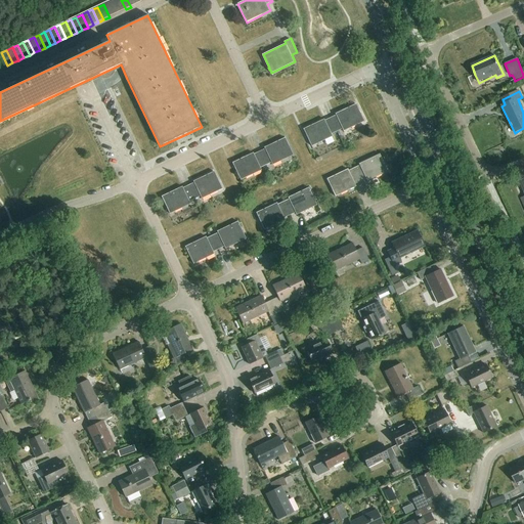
[(331,119),(337,132),(342,129),(343,132),(364,122),(356,104),(335,115),(336,116),(331,119)]
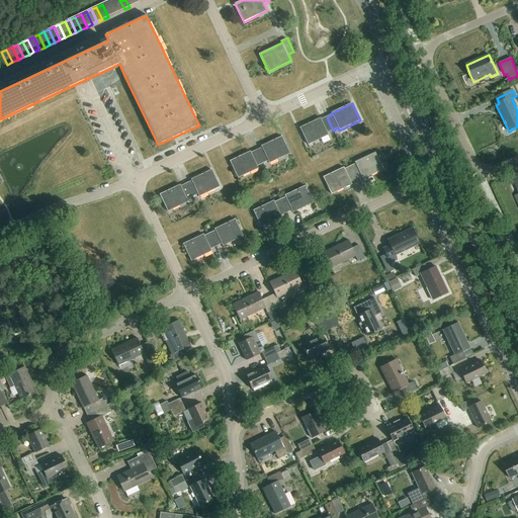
[(327,134),(333,131),(327,117),(321,119),(321,118),(300,127),(309,145),(328,136),(327,134)]
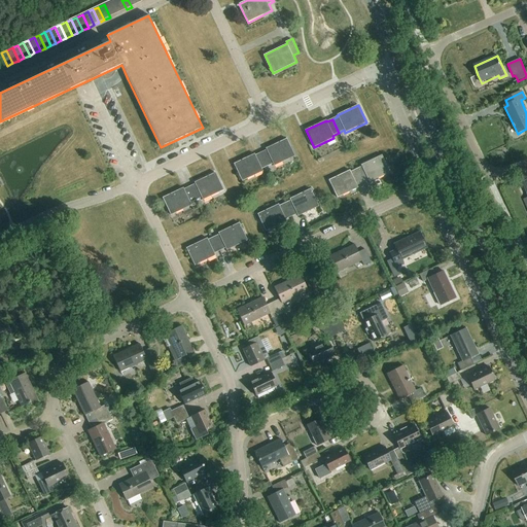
[(261,152),(268,167),(273,164),(275,167),(294,156),(286,139),(266,149),(267,150),(261,152)]
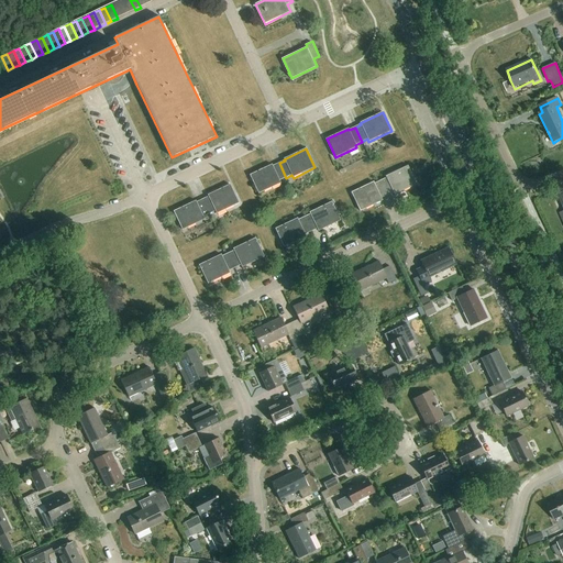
[(279,181),(286,178),(279,163),(273,166),(273,165),(250,176),(258,195),(280,184),(279,181)]
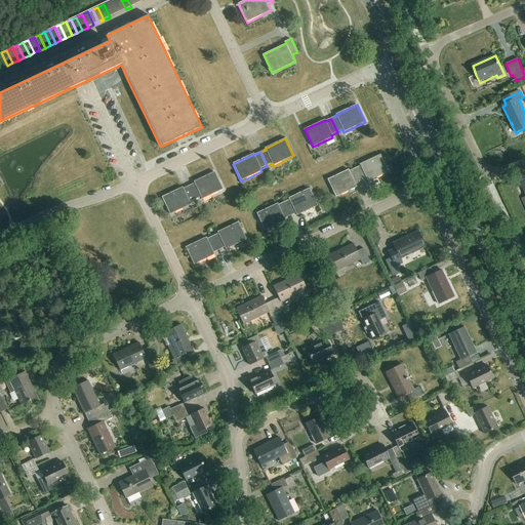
[(355,169),(361,183),(366,179),(367,183),(389,172),(380,155),(359,165),(360,166),(355,169)]
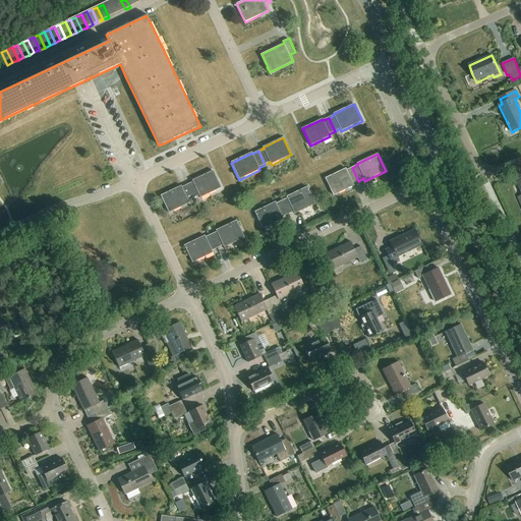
[(352,184),(358,181),(352,168),(346,171),(345,169),(326,179),(333,195),(353,186),(352,184)]
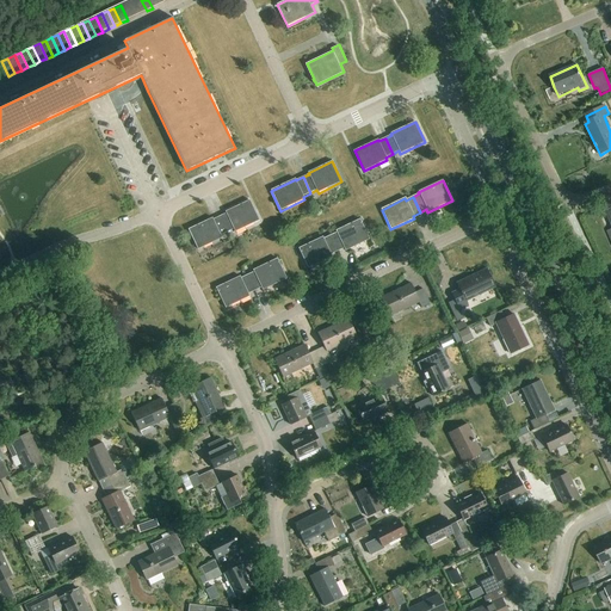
[(220,216),(227,232),(234,229),(235,233),(259,221),(250,201),(226,213),(227,214),(220,216)]
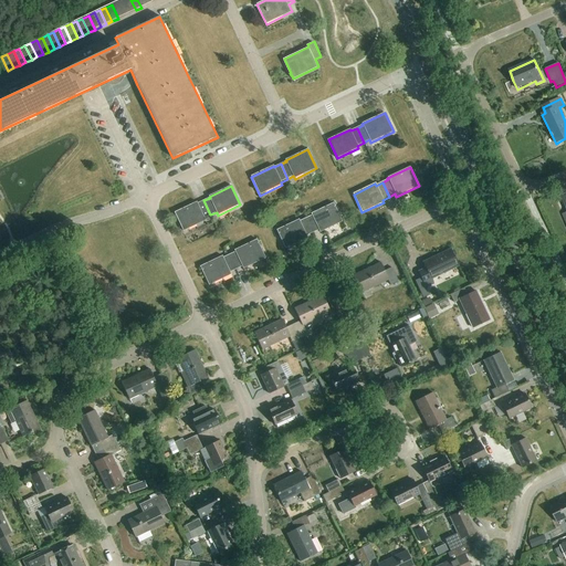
[(205,218),(210,215),(203,200),(198,203),(197,202),(175,212),(184,231),(206,221),(205,218)]
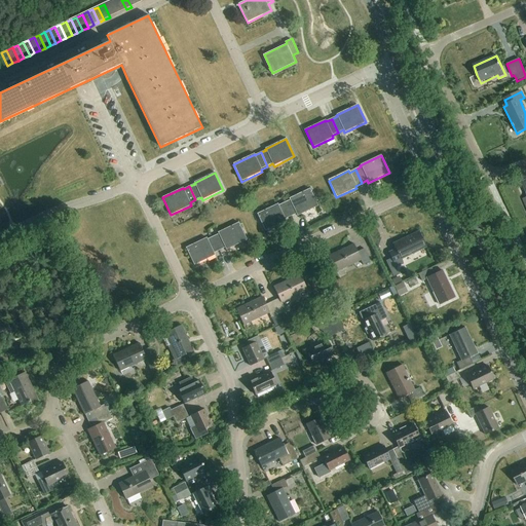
[(285,203),(291,217),(297,214),(298,216),(318,207),(310,189),(290,199),(291,200),(285,203)]
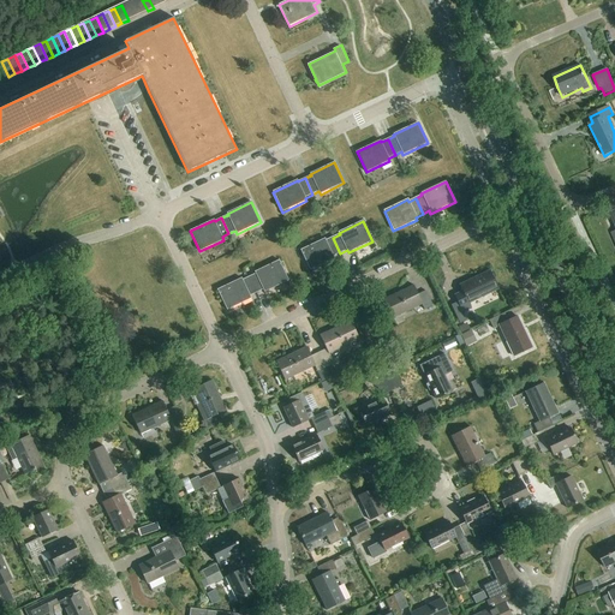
[(333,256),(340,254),(333,238),(326,242),(326,239),(302,251),(310,270),(335,260),(333,256)]
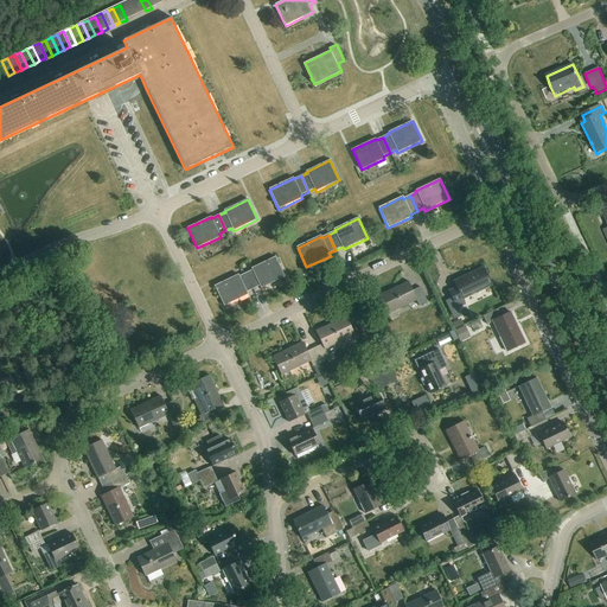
[(247,274),(254,288),(260,286),(261,289),(285,278),(275,259),(251,269),(253,272),(247,274)]
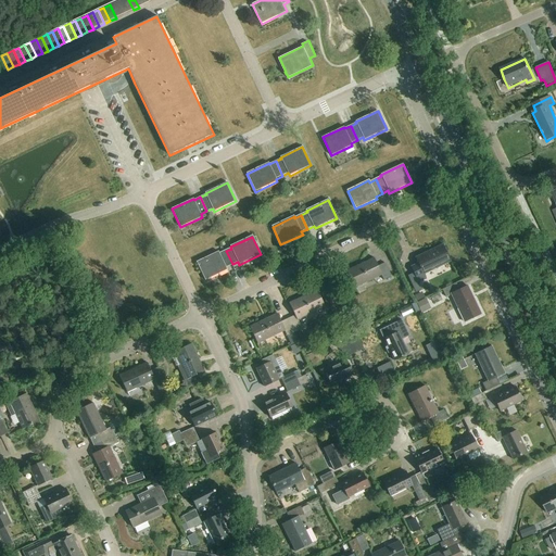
[(412,266),(419,282),(427,279),(425,274),(452,261),(443,243),(416,256),(419,263),(412,266)]
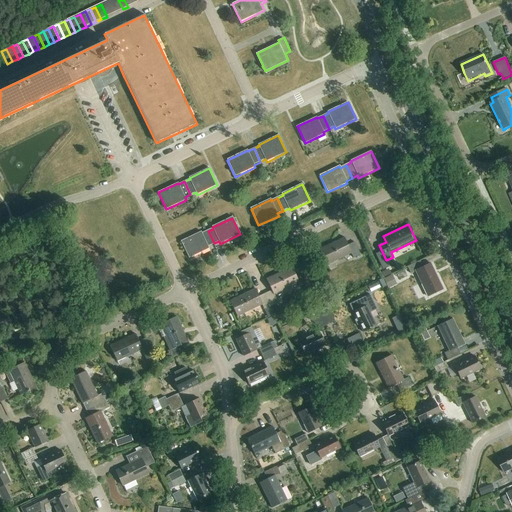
[(208,246),(214,243),(208,231),(202,234),(202,232),(181,242),(189,259),(209,249),(208,246)]
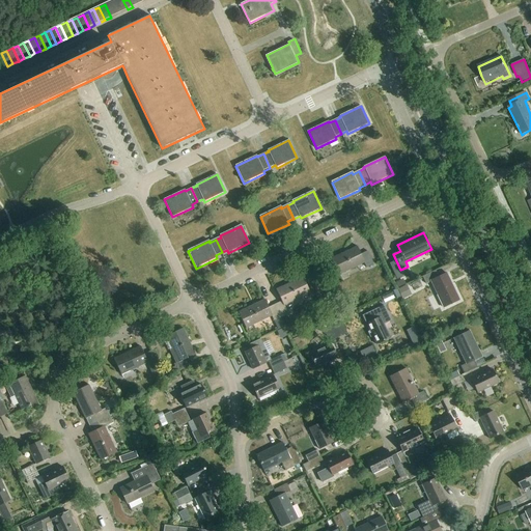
[(367,268),(374,263),(368,251),(362,254),(358,246),(331,258),(339,275),(365,262),(367,268)]
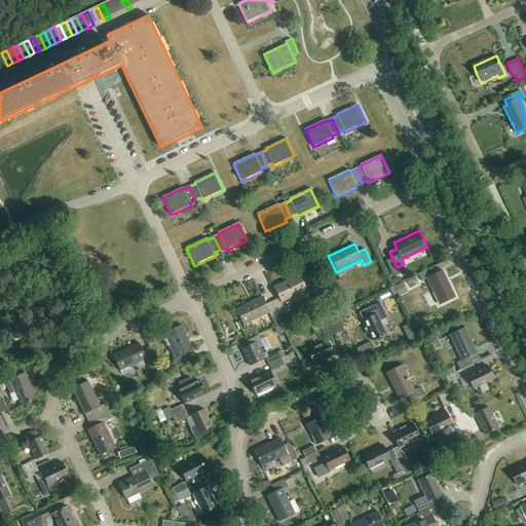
[(443,270),(435,274),(431,267),(419,273),(422,280),(427,278),(439,304),(455,297),(443,270)]
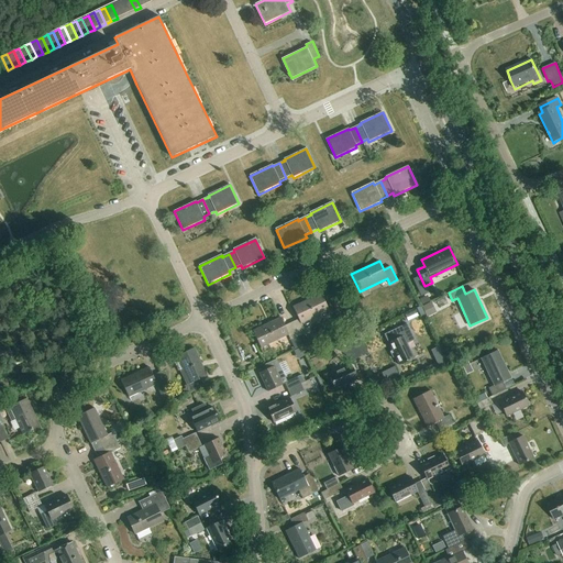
[(430,291),(421,296),(424,304),(433,300),(430,291)]
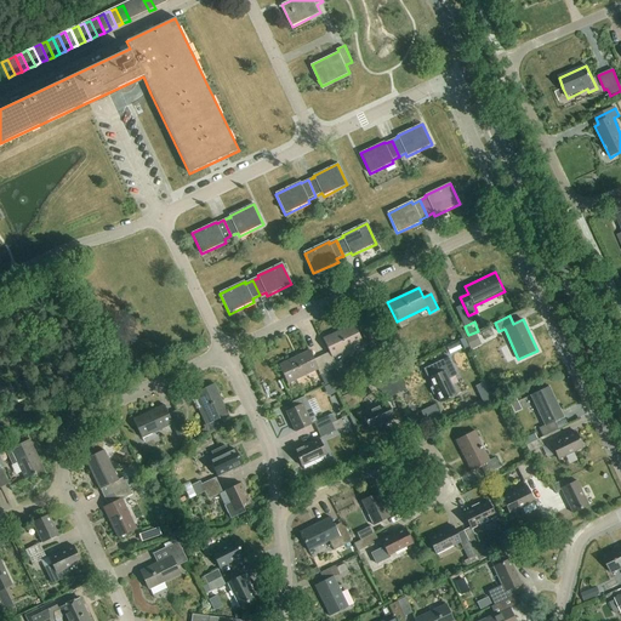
[(322,357),(329,371),(337,368),(334,357),(363,343),(354,324),(324,339),(330,352),(322,357)]
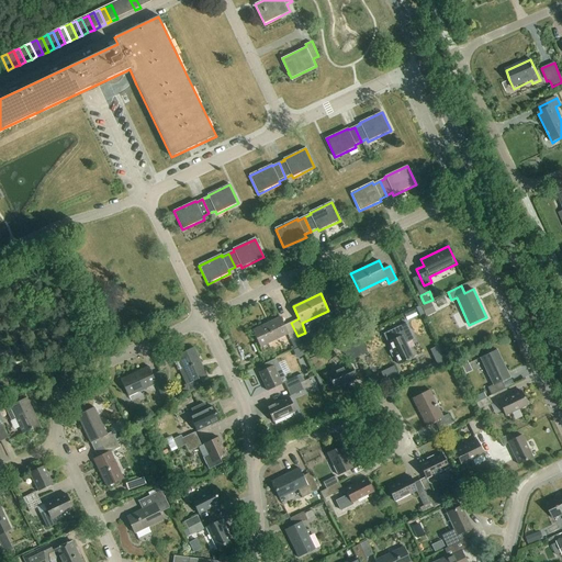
[(429,302),(420,307),(426,317),(435,313),(429,302)]
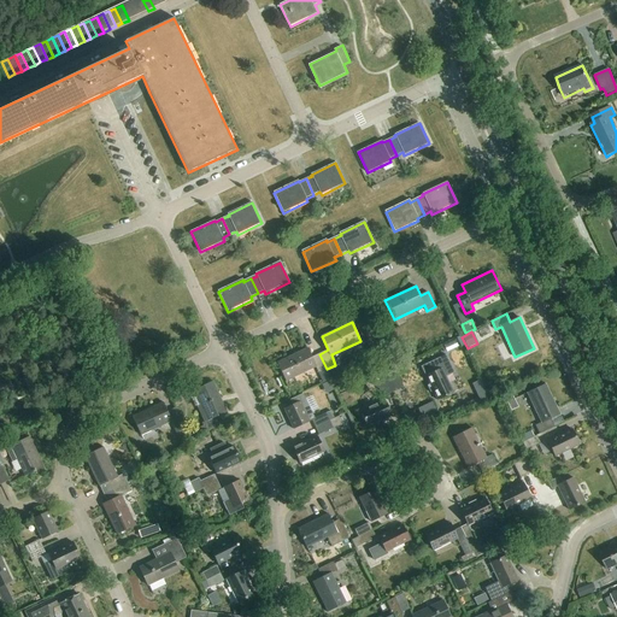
[(309,348),(277,363),(286,382),(316,368),(319,372),(327,369),(319,354),(312,357),(309,348)]
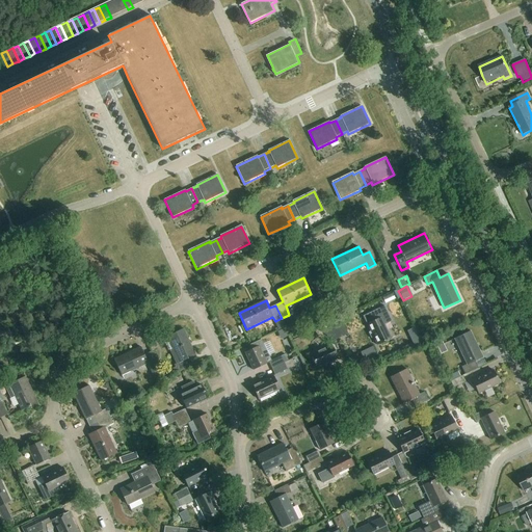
[(383,307),(364,316),(377,345),(392,338),(386,324),(391,322),(383,307)]
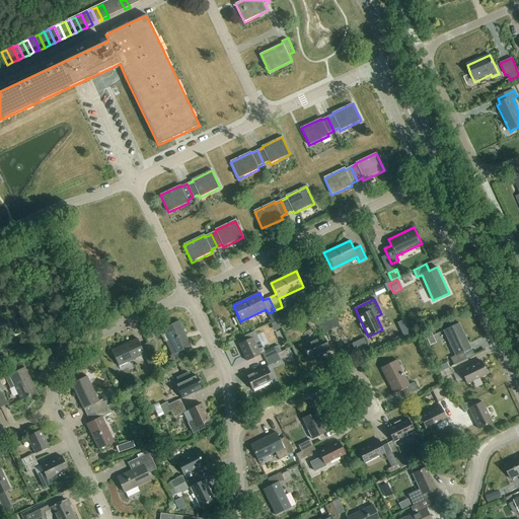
[(320,314),(328,330),(338,326),(330,310),(320,314)]
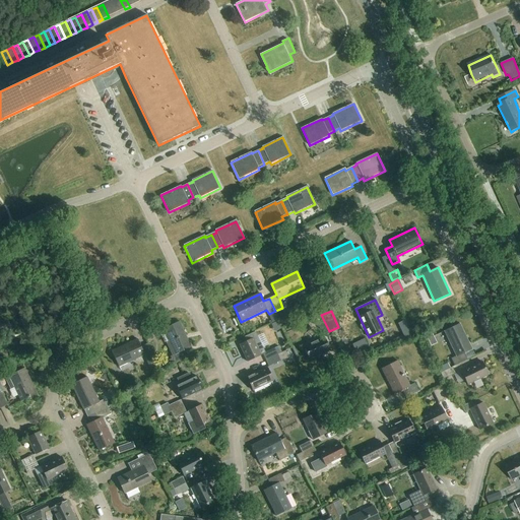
[(323,334),(329,331),(321,315),(308,322),(320,328),(323,334)]
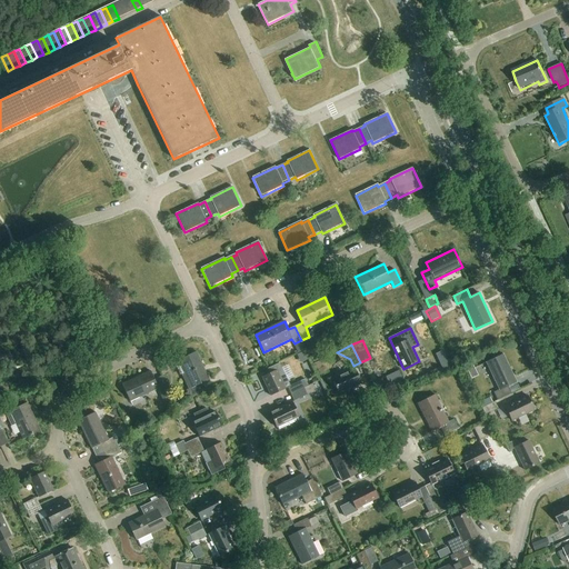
[(88,352),(91,358),(100,353),(98,348),(88,352)]
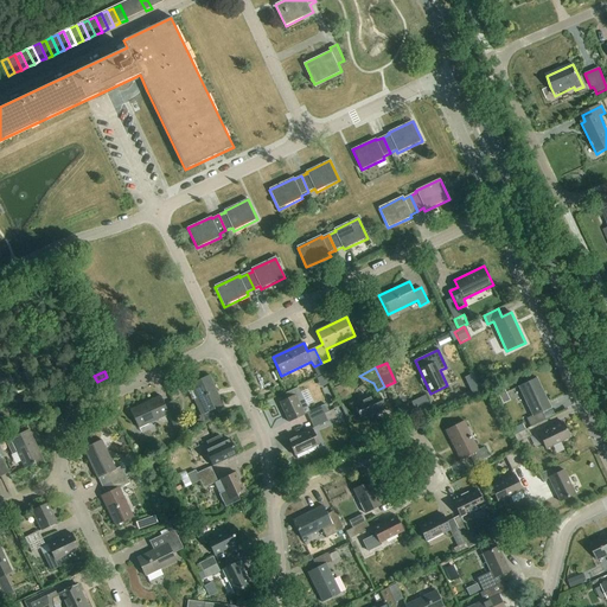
[(198,427),(203,425),(218,417),(215,410),(224,406),(210,376),(191,384),(198,398),(195,401),(202,416),(199,416),(200,420),(196,422),(198,427)]
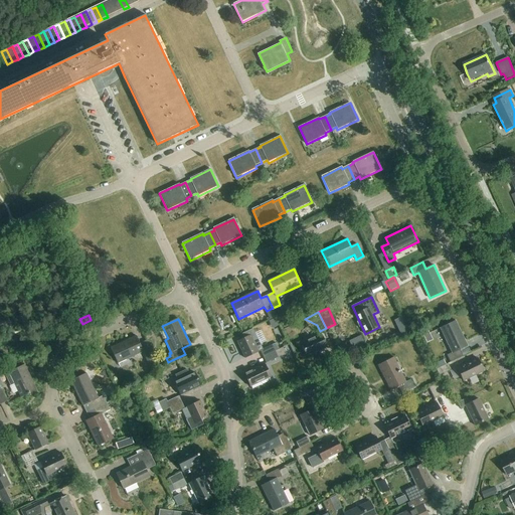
[(461,349),(469,345),(457,320),(441,328),(452,353),(448,355),(452,362),(464,356),(461,349)]
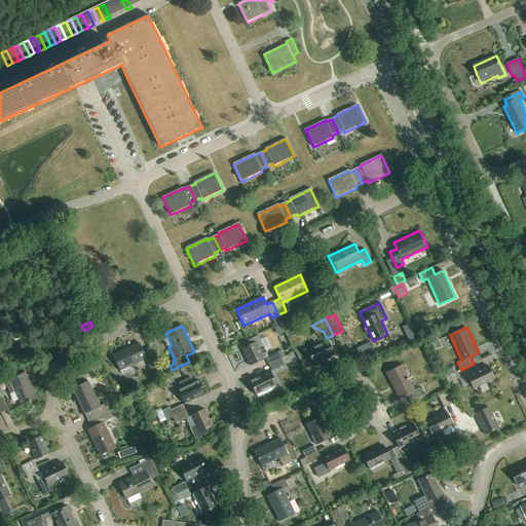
[(280,359),(278,353),(267,358),(265,352),(266,352),(259,336),(248,342),(250,346),(242,349),(250,366),(266,359),(269,365),(280,359)]
